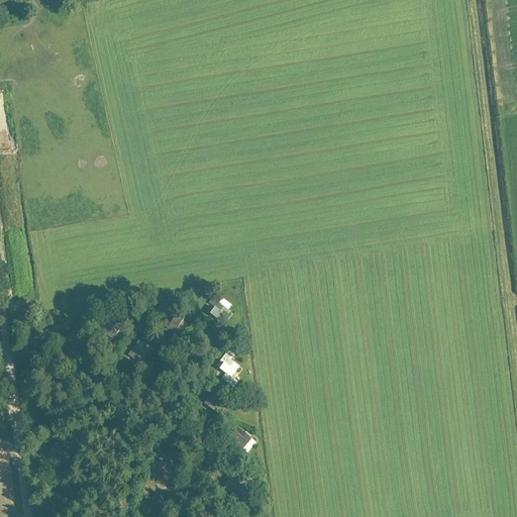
[(222,299),(218,304),(212,299),(208,303),(213,306),(214,308),(210,314),(221,323),(229,312),(233,307),(222,299)]
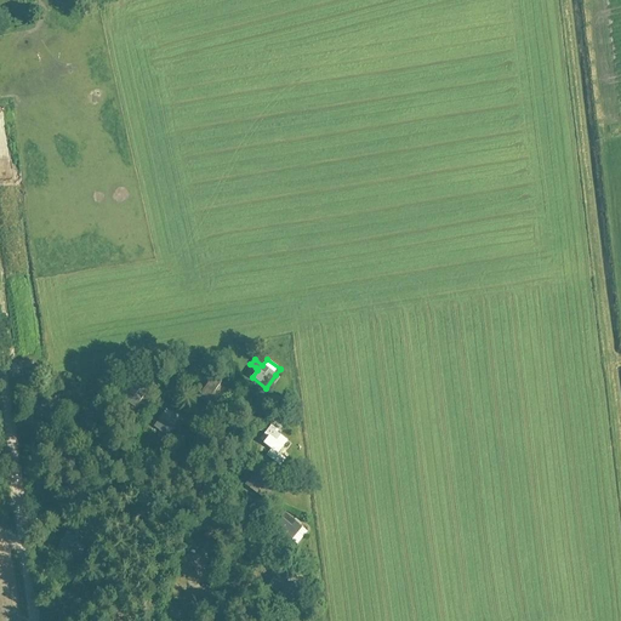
[(211,380),(198,398),(211,408),(224,391),(220,386),(221,383),(214,377),(211,380)]
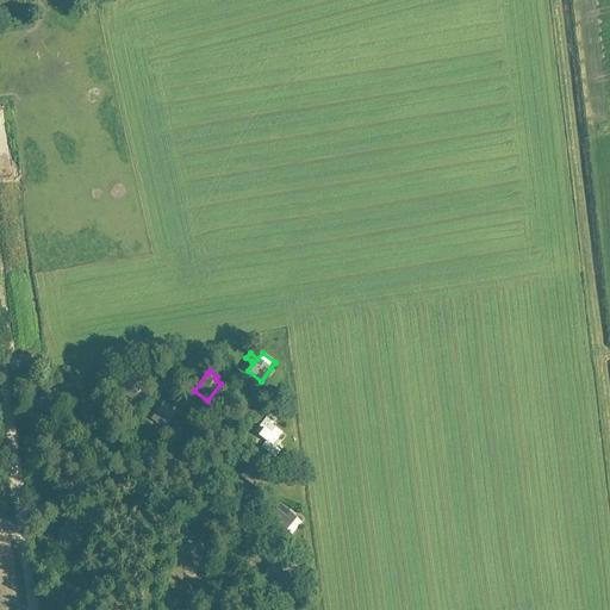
[(120,391),(134,400),(145,384),(132,374),(120,391)]
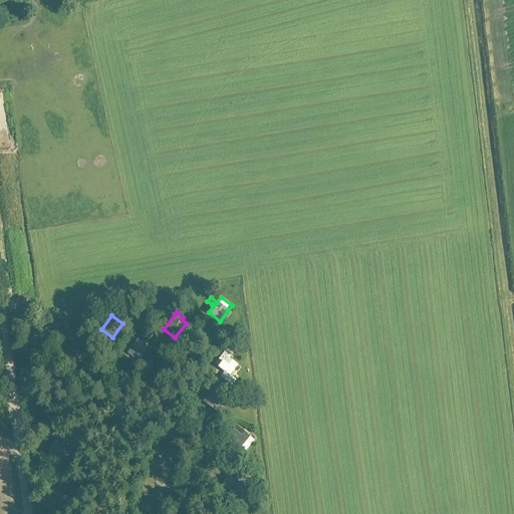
[(141,358),(149,348),(153,351),(155,347),(151,344),(141,336),(130,350),(141,358)]
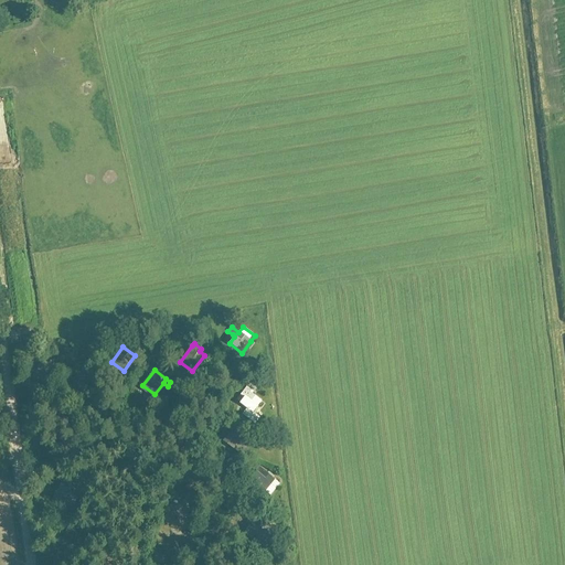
[(70,386),(81,396),(94,381),(82,371),(70,386)]
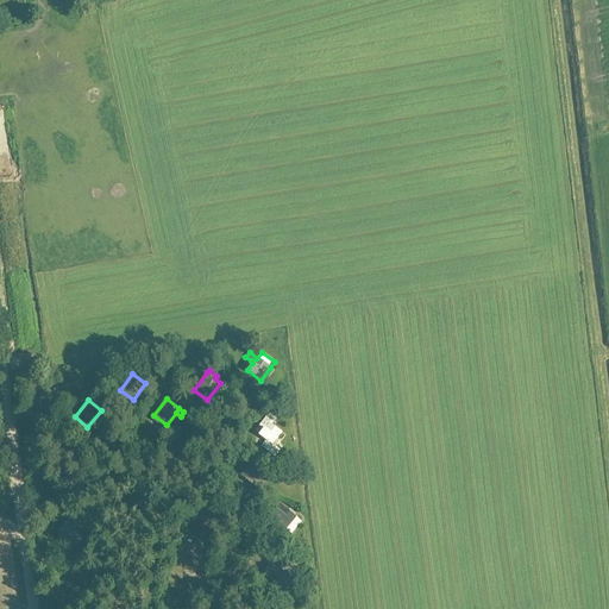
[(255,433),(271,445),(282,433),(271,426),(274,424),(267,418),(255,433)]
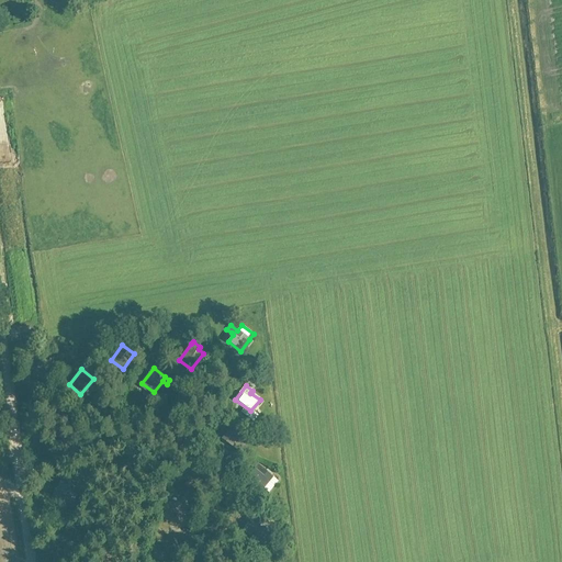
[(223,440),(238,451),(248,438),(233,426),(223,440)]
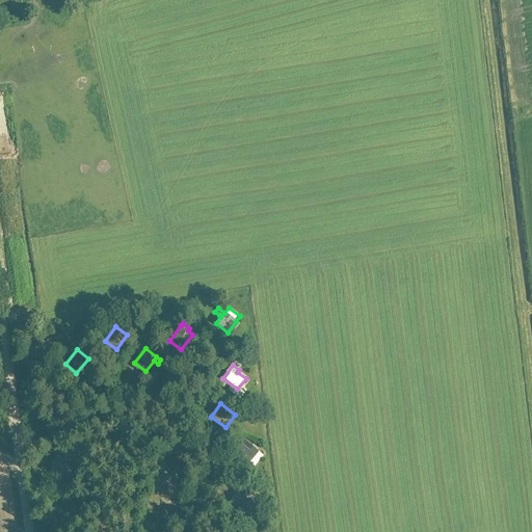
[(259,452),(242,439),(234,450),(249,462),(255,467),(263,456),(259,452)]
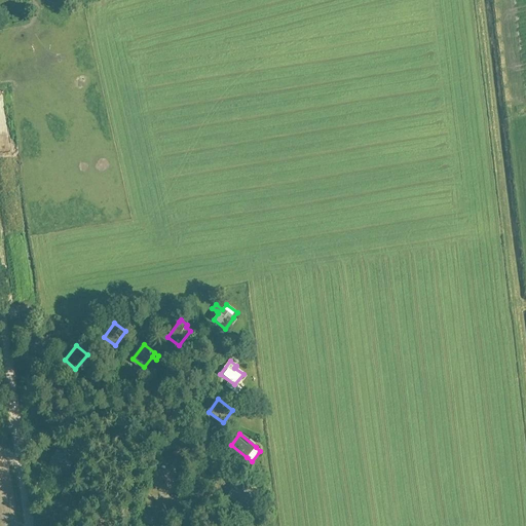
[(232,484),(227,491),(234,496),(231,500),(238,505),(247,494),(232,484)]
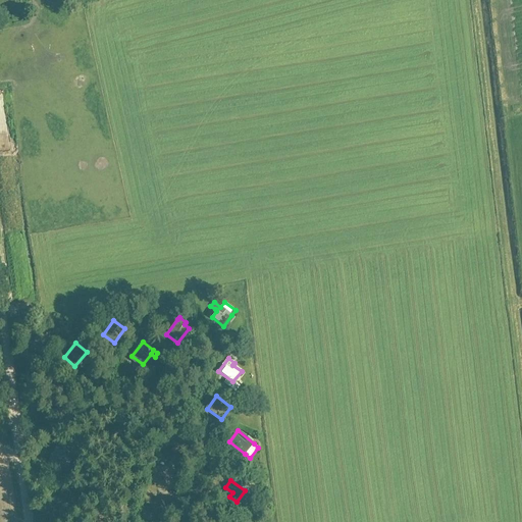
[(68,500),(61,494),(54,505),(64,513),(74,499),(70,496),(68,500)]
